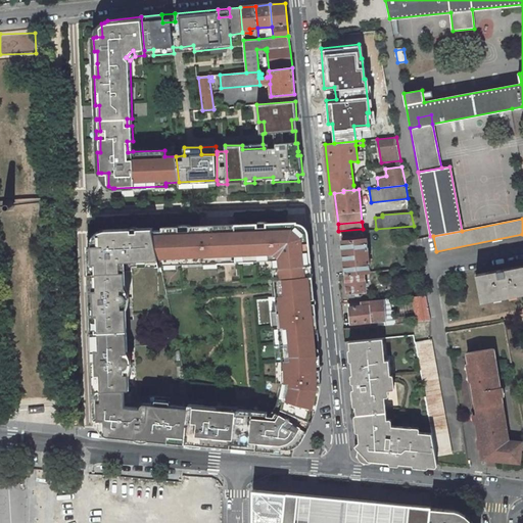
[(164,231),(154,231),(160,259),(182,258),(182,264),(204,263),(204,258),(221,258),(221,263),(236,262),(236,257),(256,256),(256,260),(273,260),(280,260),(281,267),(274,268),(275,279),(304,276),(312,275),(307,232),(297,233),(296,224),(296,223),(268,224),(268,227),(257,228),(257,225),(191,227),(191,230),(179,231),(179,227),(163,228),(164,231)]
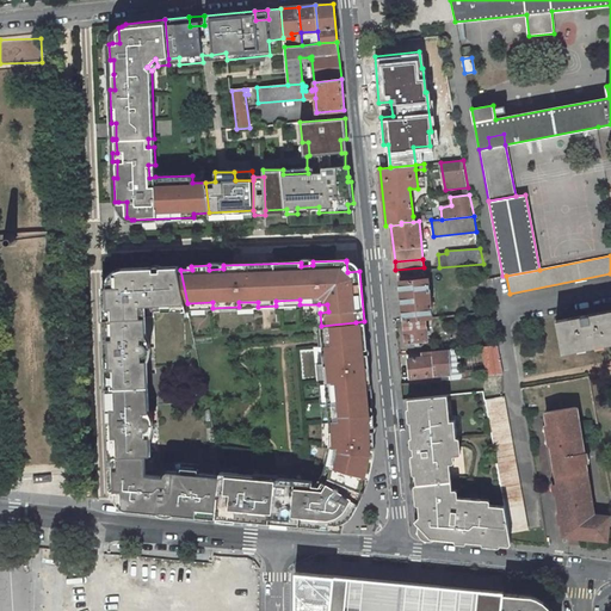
[(346,261),(347,272),(359,271),(357,267),(355,265),(350,263),(346,261)]
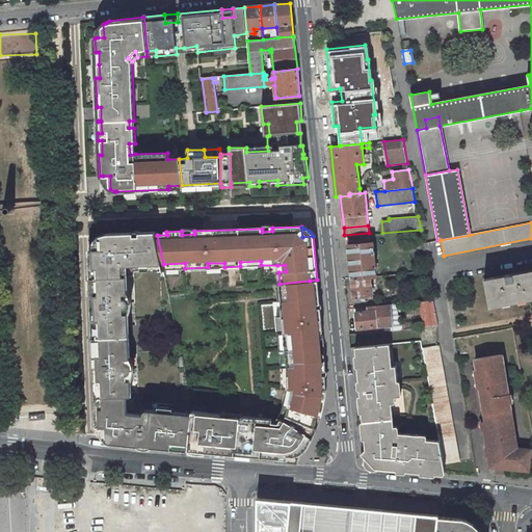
[(94,312),(91,312),(92,327),(129,326),(128,313),(124,313),(124,307),(126,307),(126,306),(127,304),(128,303),(128,302),(127,300),(126,299),(125,299),(124,299),(123,292),(127,292),(127,275),(123,275),(122,265),(126,265),(141,265),(163,264),(157,235),(156,232),(139,233),(139,236),(134,236),(134,233),(105,234),(102,234),(102,249),(89,250),(91,303),(94,303),(94,312)]
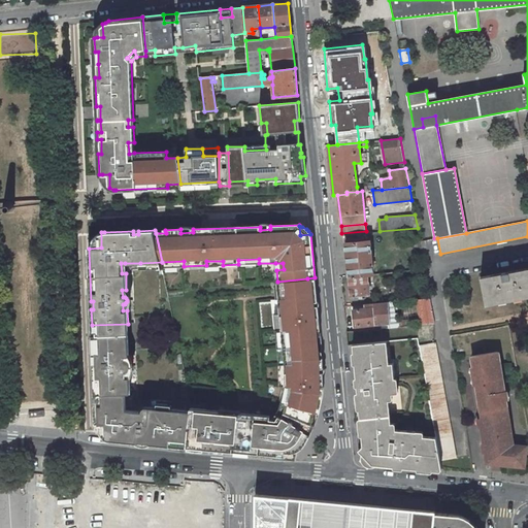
[(101,248),(101,232),(100,233),(96,235),(93,237),(91,240),(90,244),(89,249),(101,248)]
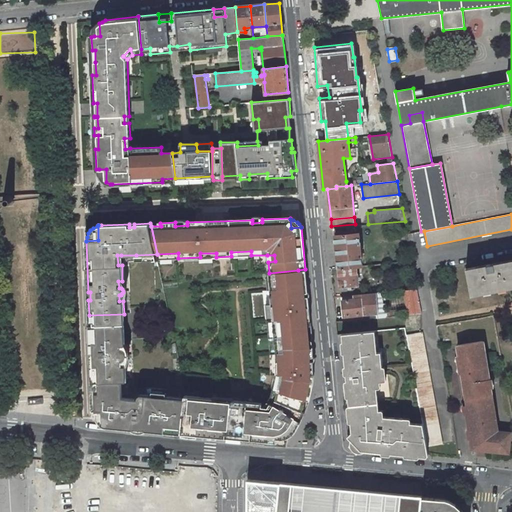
[(335,234),(339,268),(356,266),(362,265),(358,232),(356,232),(335,234)]
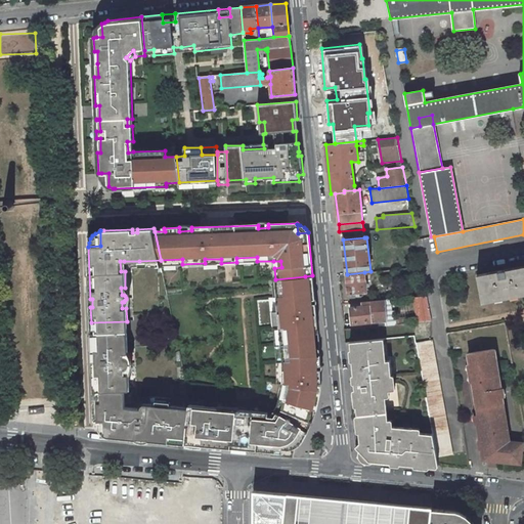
[(523,266),(506,270),(506,269),(501,270),(487,273),(487,272),(477,274),(482,302),(495,300),(495,299),(523,294),(523,266)]
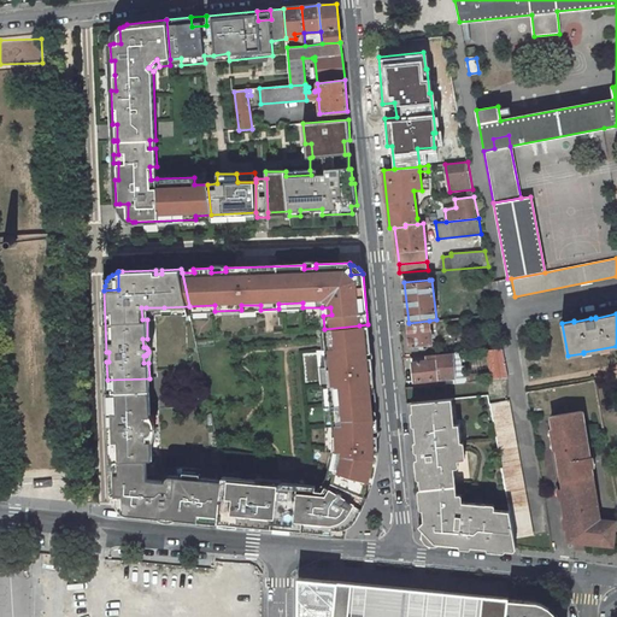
[(438,329),(447,327),(447,329),(460,328),(459,322),(459,317),(436,319),(438,329)]
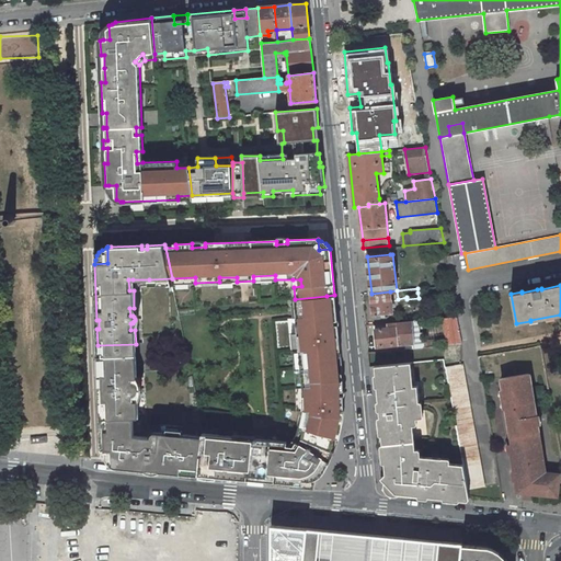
[(371,294),(374,316),(392,313),(390,292),(371,294)]
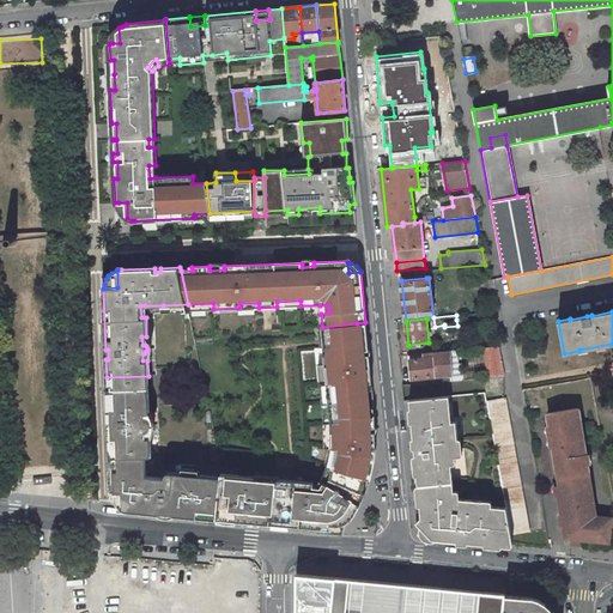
[(368,340),(365,322),(357,323),(358,340),(368,340)]
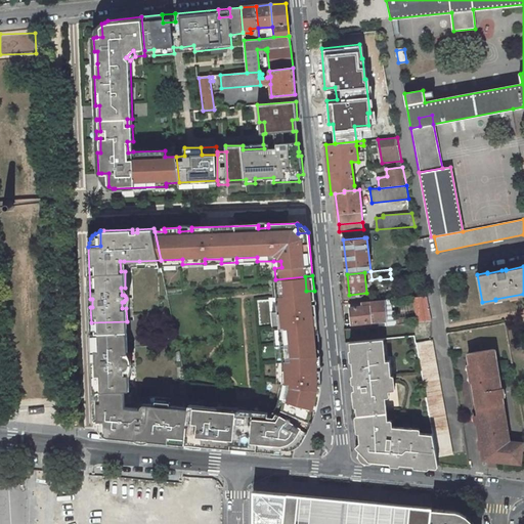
[(305,276),(275,279),(277,297),(276,298),(282,361),(282,383),(288,384),(284,400),(278,399),(277,403),(273,410),(270,416),(268,416),(268,412),(188,404),(188,407),(186,431),(185,443),(294,453),(294,447),(299,444),(302,441),(306,435),(310,426),(312,422),(309,420),(313,408),(316,409),(318,401),(320,393),(321,384),(321,369),(319,369),(319,364),(321,364),(320,354),(319,354),(317,326),(317,328),(315,304),(313,304),(313,299),(314,299),(314,291),(306,291),(305,276)]
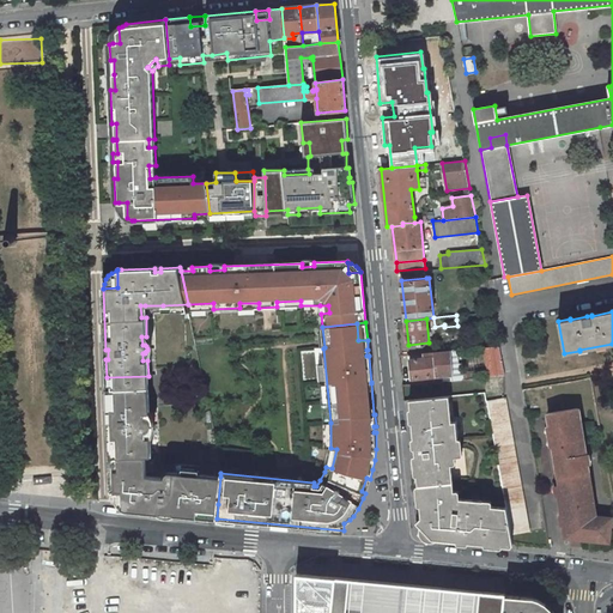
[(490,377),(505,376),(499,346),(484,347),(490,377)]
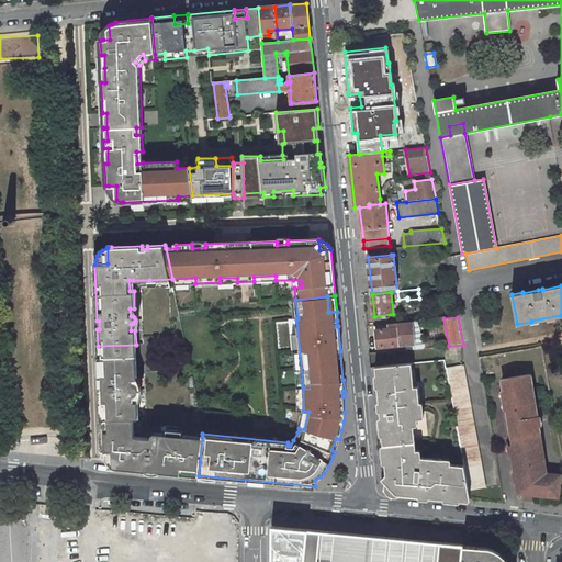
[(407,349),(424,348),(423,341),(423,333),(419,334),(418,322),(413,323),(414,334),(408,343),(406,343),(407,349)]
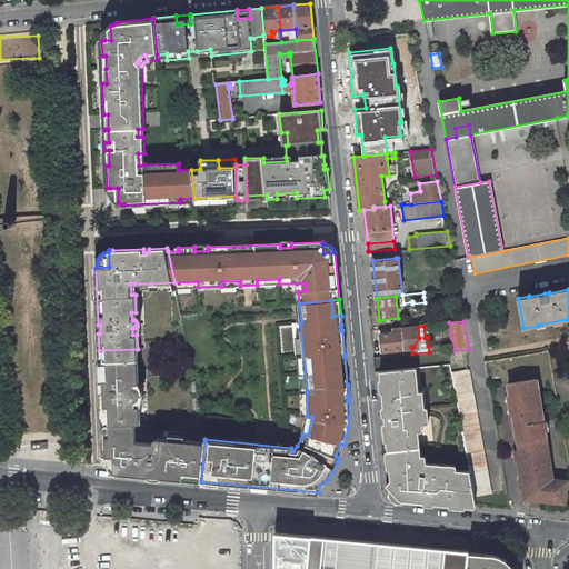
[(392,329),(393,333),(380,335),(382,352),(385,351),(386,357),(412,353),(411,347),(413,347),(419,338),(418,327),(392,329)]
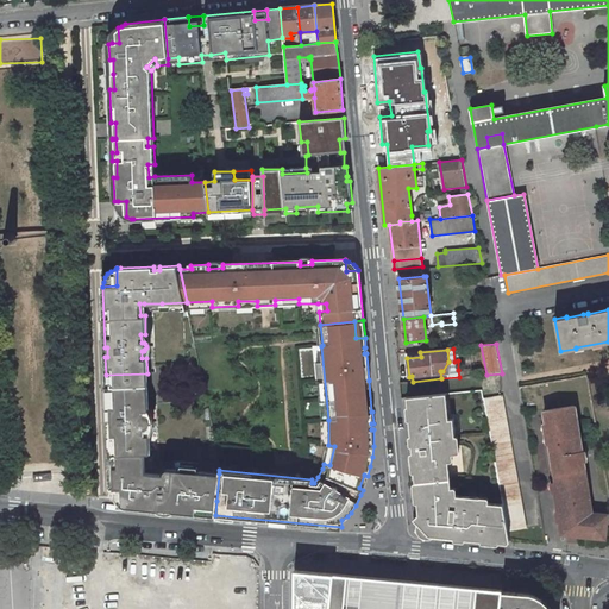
[(149,396),(148,374),(106,375),(107,397),(149,396)]
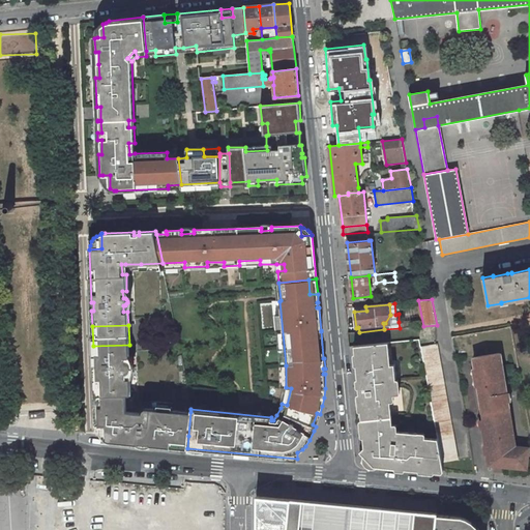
[(390,364),(388,343),(356,345),(358,363),(355,364),(357,379),(362,378),(363,387),(361,387),(359,388),(358,389),(358,391),(359,404),(362,404),(365,436),(362,436),(364,457),(374,466),(396,469),(398,462),(403,463),(404,465),(404,466),(405,467),(406,468),(407,469),(409,470),(424,471),(427,467),(421,436),(417,436),(417,432),(392,430),(389,395),(395,394),(393,381),(395,381),(394,364),(390,364)]
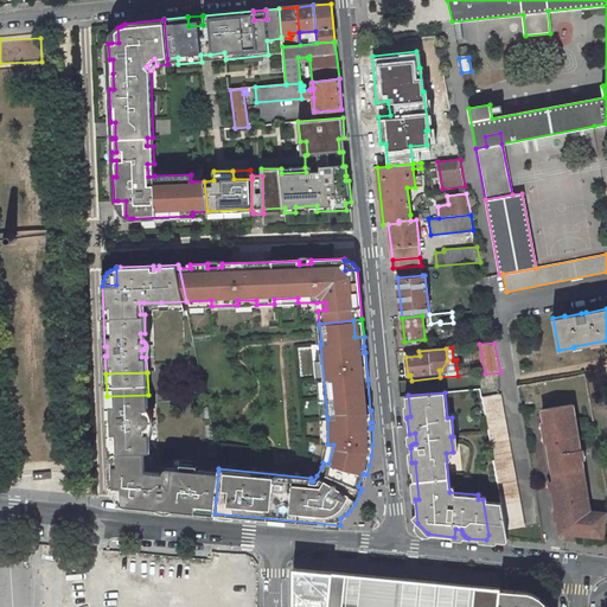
[(524,525),(499,394),(481,397),(500,502),(505,526),(506,529),(524,525)]
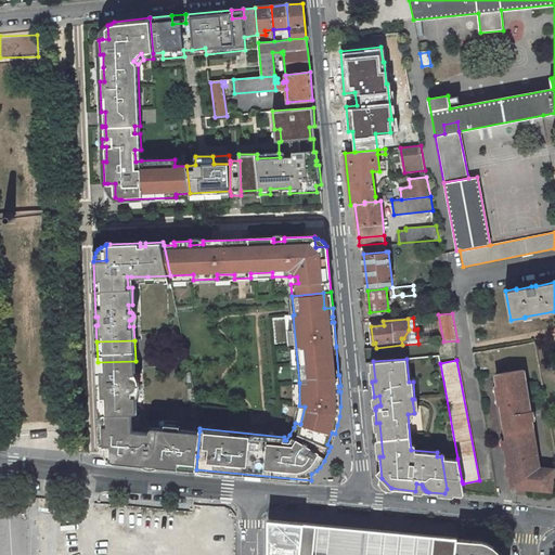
[(99,387),(100,414),(132,413),(138,413),(137,396),(132,396),(132,389),(133,388),(134,388),(136,386),(136,385),(136,383),(134,382),(133,381),(131,381),(131,374),(136,374),(136,361),(98,362),(99,379),(100,379),(101,387),(99,387)]
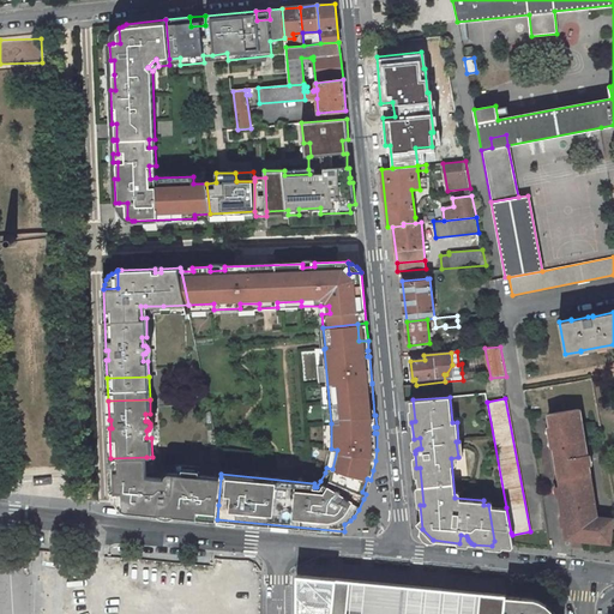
[(611,533),(612,519),(596,517),(578,409),(548,414),(554,445),(555,445),(558,457),(555,458),(560,486),(558,487),(566,539),(572,539),(572,537),(583,539),(583,540),(606,542),(607,531),(611,533)]
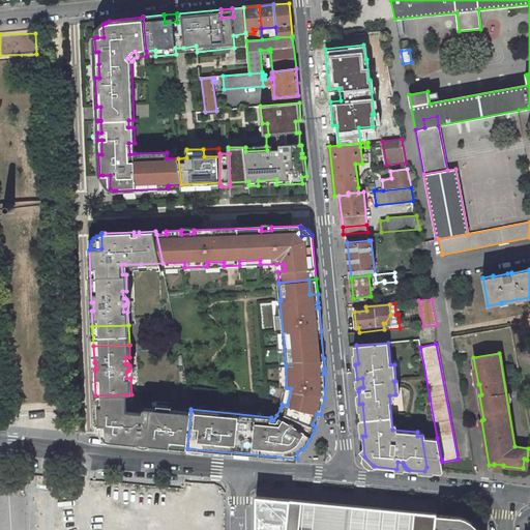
[(286,387),(282,404),(287,405),(291,388),(286,387)]
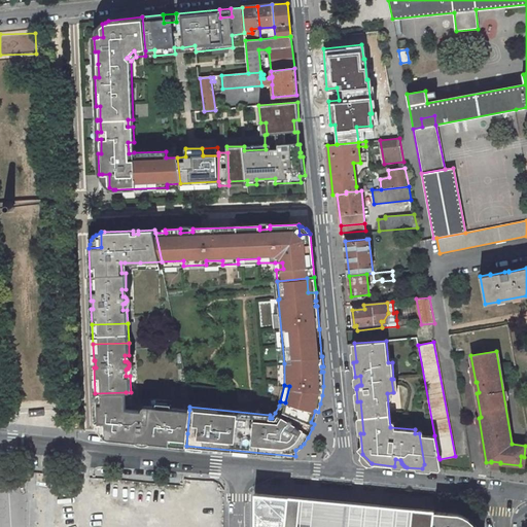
[(126,392),(95,393),(96,421),(97,426),(99,430),(102,434),(106,437),(109,438),(111,438),(137,441),(137,440),(149,441),(149,442),(170,444),(171,432),(187,433),(189,410),(145,406),(143,407),(142,408),(142,410),(127,409),(126,392)]
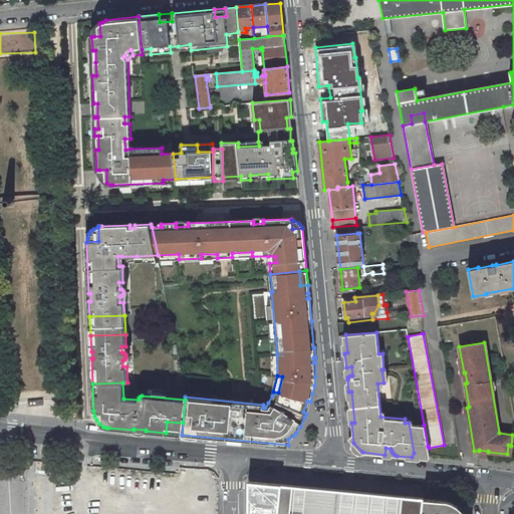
[(182,435),(183,423),(167,422),(166,433),(182,435)]
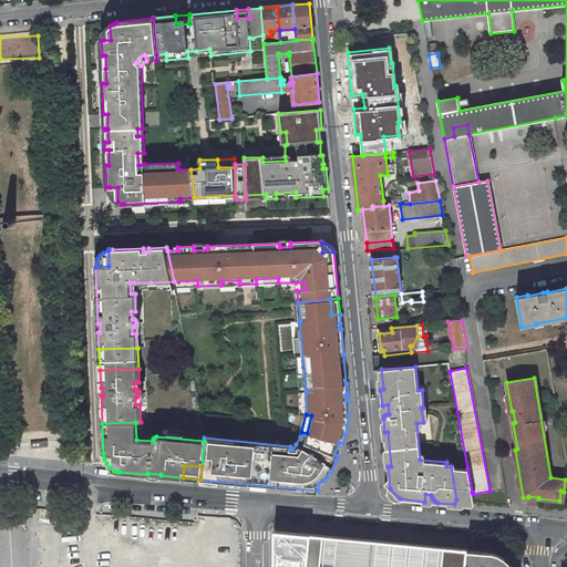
[(473,494),(472,492),(459,493),(454,467),(451,466),(456,500),(474,502),(473,494)]
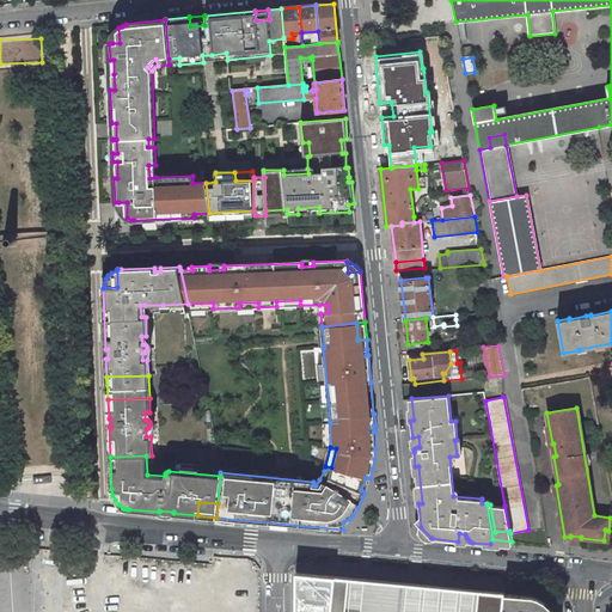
[(495,532),(509,531),(505,506),(490,505),(495,532)]
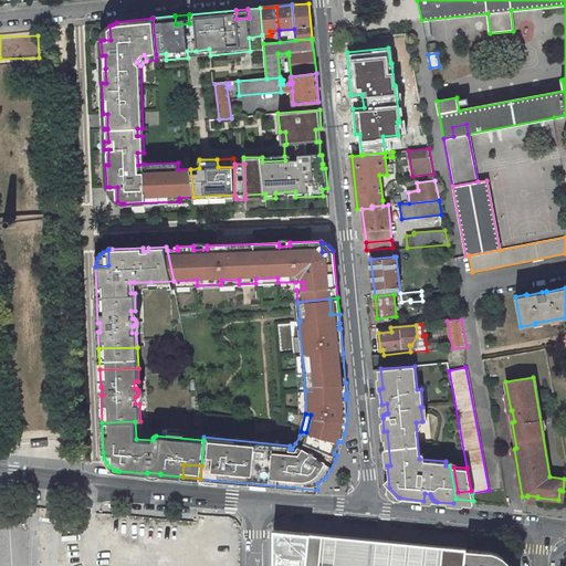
[(274,531),(273,565),(464,565),(467,547),(274,531)]
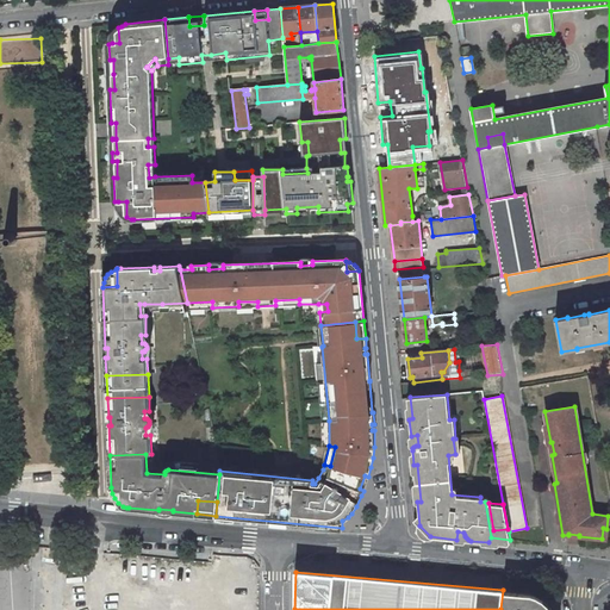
[(531,592),(503,590),(500,609),(548,609),(546,607),(541,602),(530,597),(531,592)]
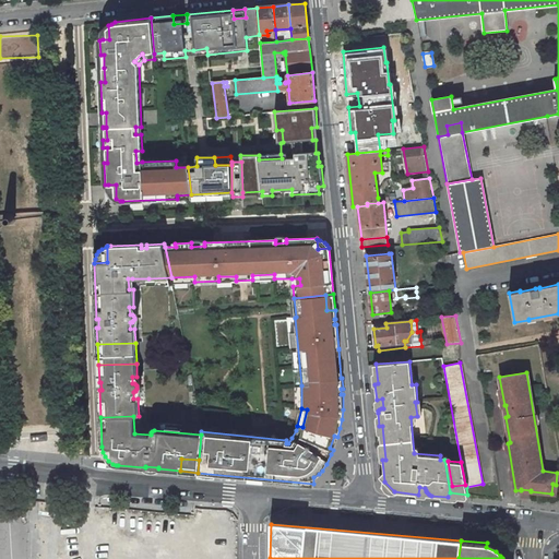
[(494,545),(487,543),(486,547),(496,551),(500,556),(502,558),(507,558),(503,554),(499,548),(494,545)]
